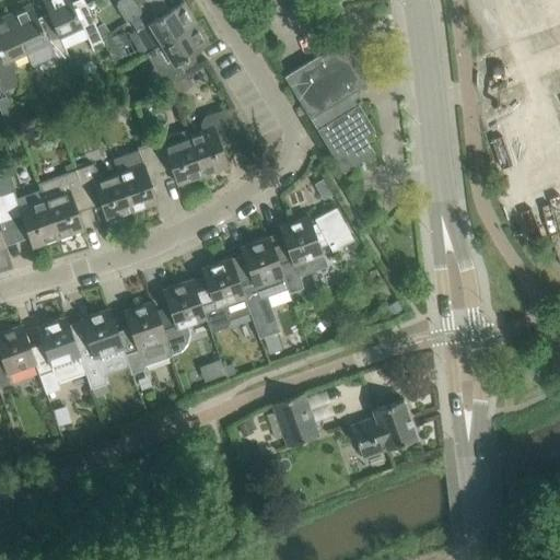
[(42,0),(50,19),(58,35),(59,34),(81,24),(70,0),(42,0)]
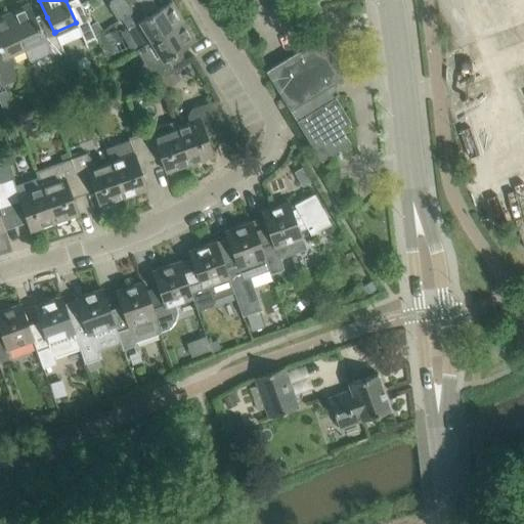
[(88,0),(86,0),(81,4),(85,11),(90,8),(91,4),(88,0)]
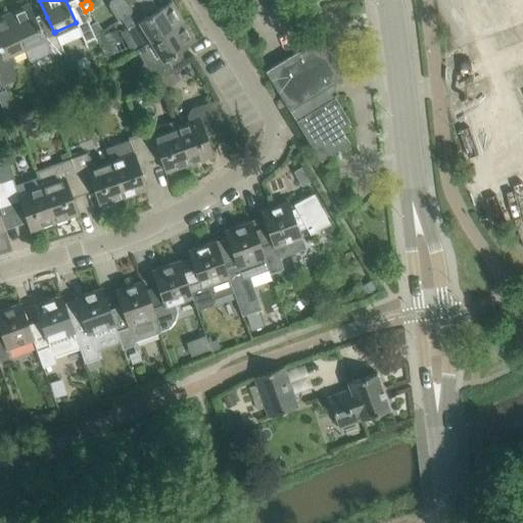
[(109,25),(110,26),(122,18),(147,2),(145,0),(108,0),(109,0),(108,5),(116,20),(109,25)]
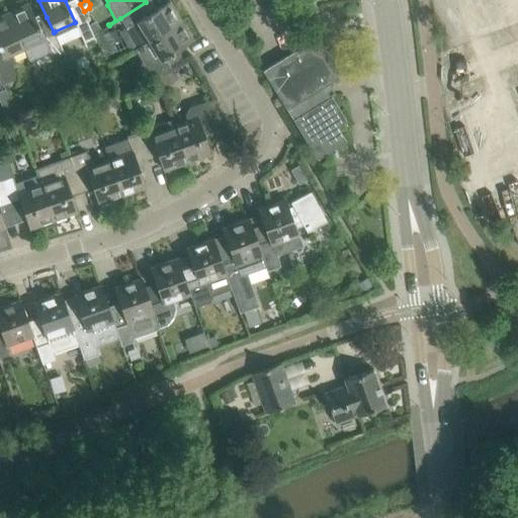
[(149,40),(181,20),(169,1),(152,12),(146,2),(120,18),(125,27),(138,47),(148,39),(149,40)]
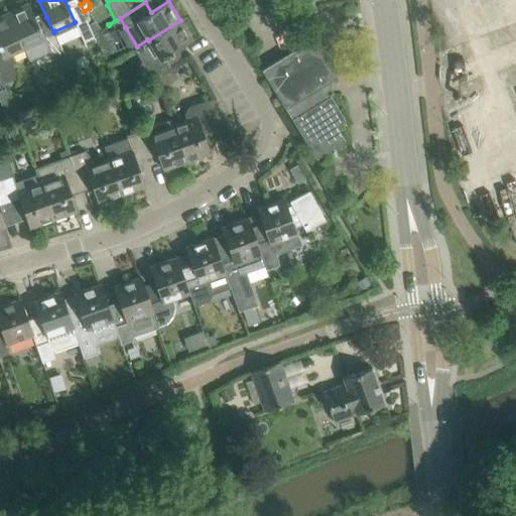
[(28,3),(7,13),(22,46),(29,61),(49,51),(52,56),(65,51),(54,31),(53,32),(46,17),(36,21),(28,3)]
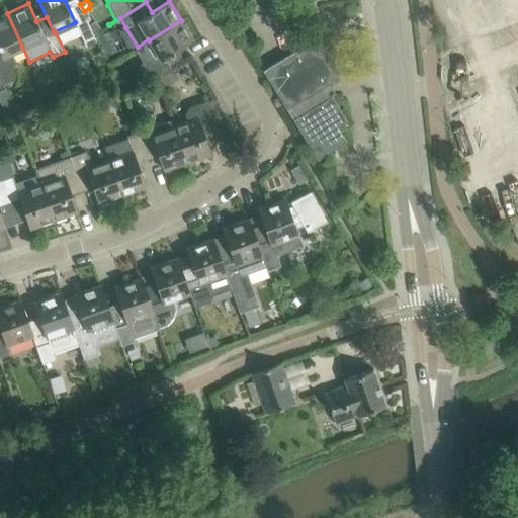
[(0,78),(2,83),(13,78),(12,66),(13,65),(11,52),(22,47),(7,13),(0,16),(0,78)]
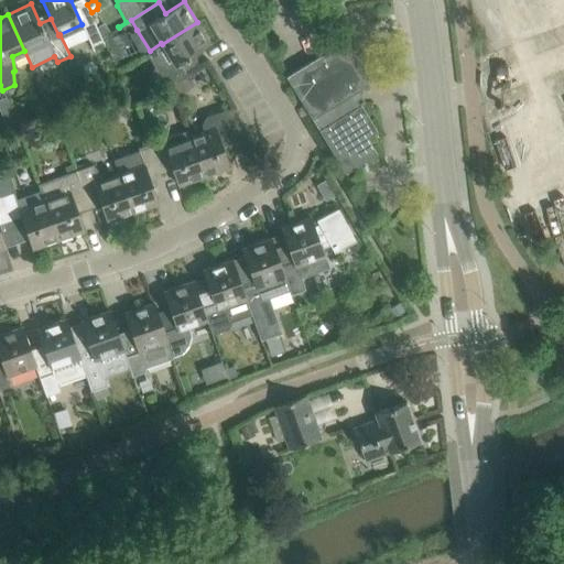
[(210,44),(197,22),(162,44),(162,45),(148,53),(155,66),(151,78),(159,90),(197,65),(191,56),(210,44)]
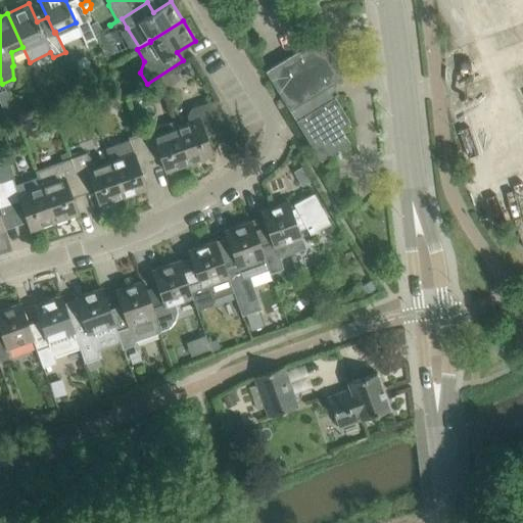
[(78,28),(85,43),(87,47),(97,42),(96,38),(89,22),(78,28)]
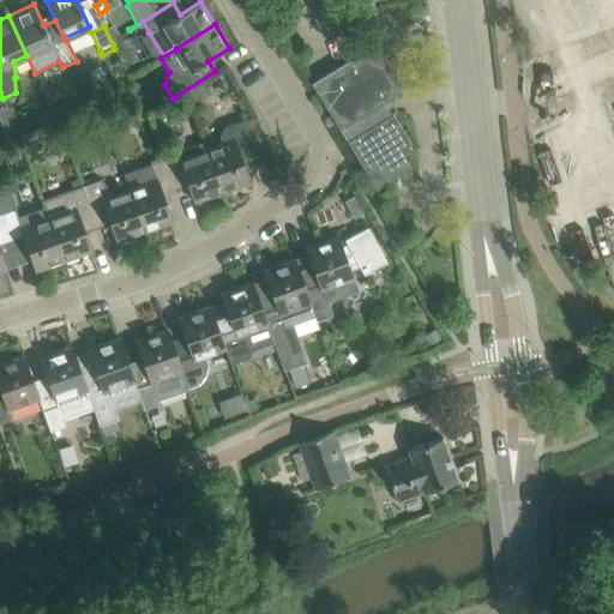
[(312,83),(312,84),(339,130),(379,106),(405,90),(377,43),(312,83)]
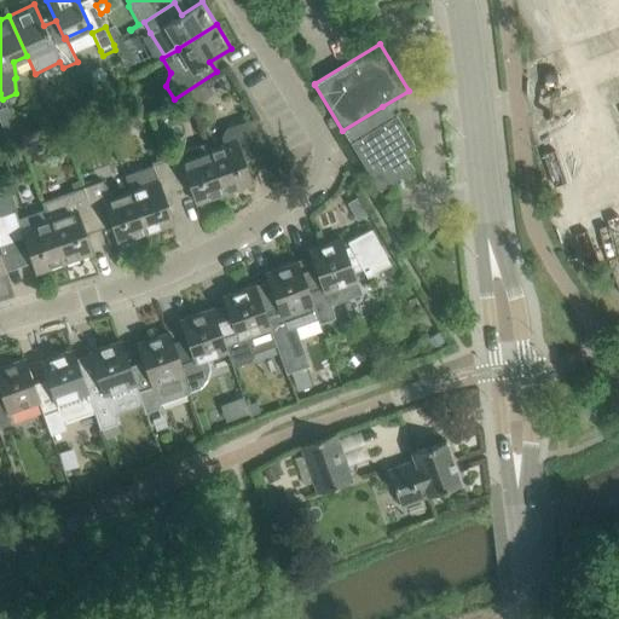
[(204,84),(190,92),(197,104),(212,96),(204,84)]
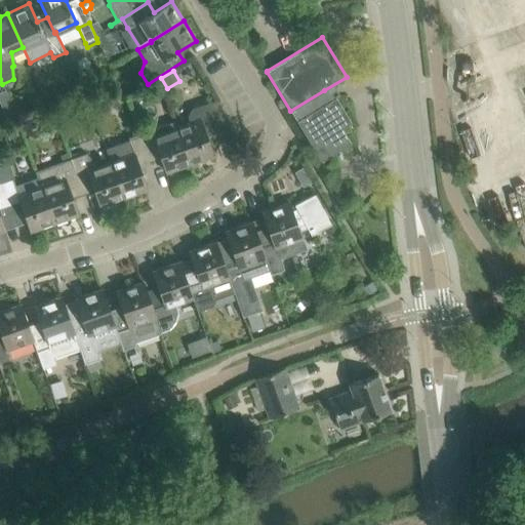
[(324,90),(290,111),(321,161),(351,144),(341,128),(351,123),(336,97),(330,101),(324,90)]
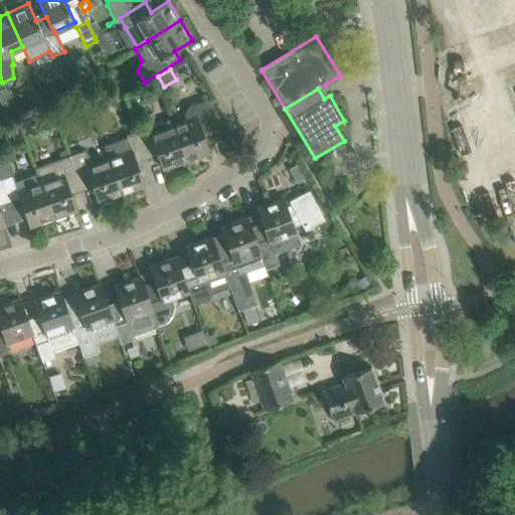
[(186,120),(173,125),(186,161),(209,153),(202,134),(228,124),(212,99),(188,107),(183,114),(186,120)]
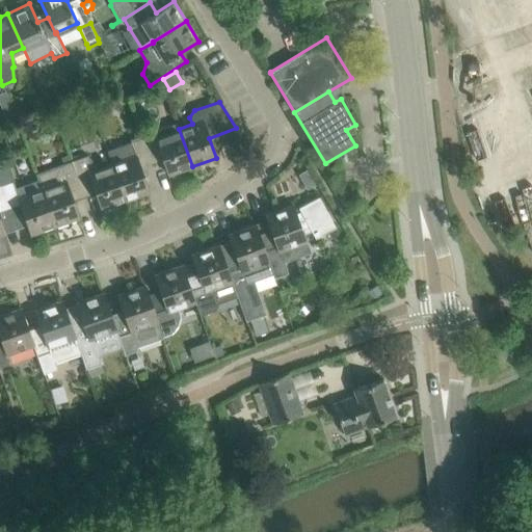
[(177,123),(141,135),(150,159),(161,155),(168,175),(192,166),(179,129),(177,123)]
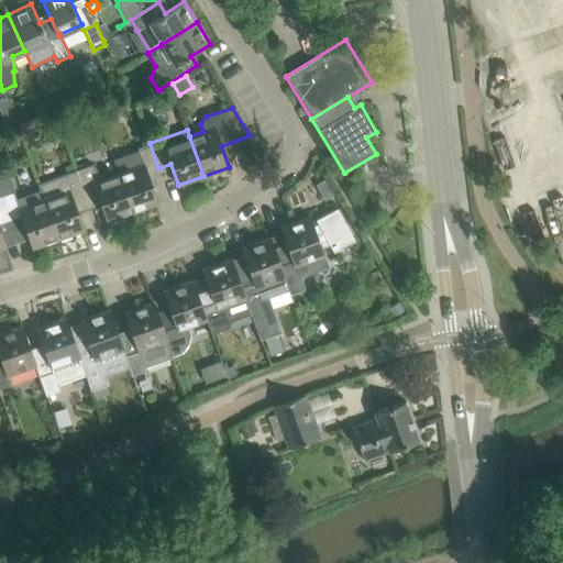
[(138,150),(113,158),(133,212),(158,203),(146,173),(158,168),(150,143),(138,147),(138,150)]
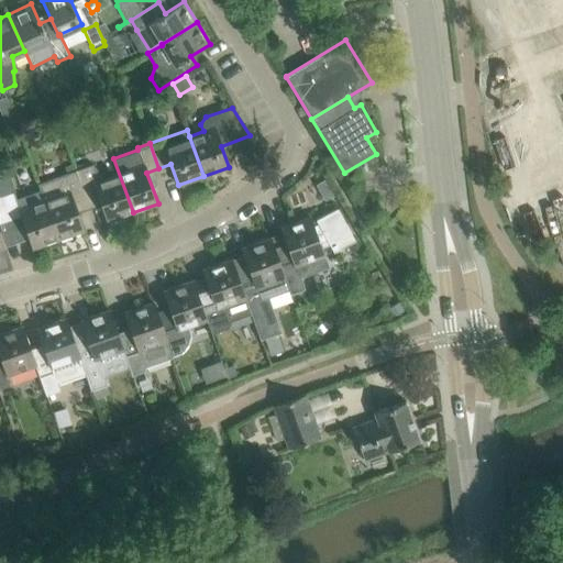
[(91,165),(75,170),(87,205),(99,200),(107,222),(133,212),(113,158),(112,159),(118,174),(102,179),(91,165)]
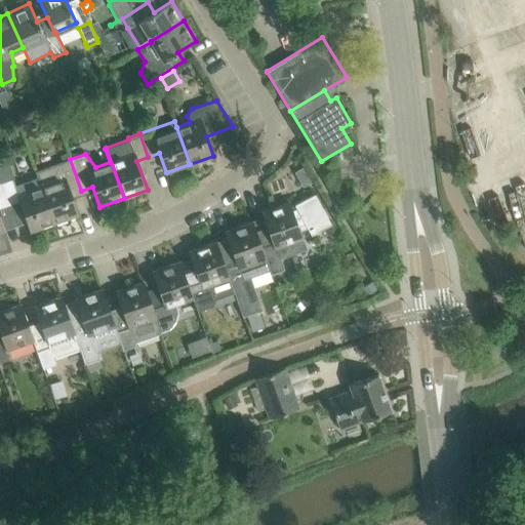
[(35,171),(40,187),(41,187),(54,224),(78,214),(71,195),(81,191),(70,159),(35,171)]
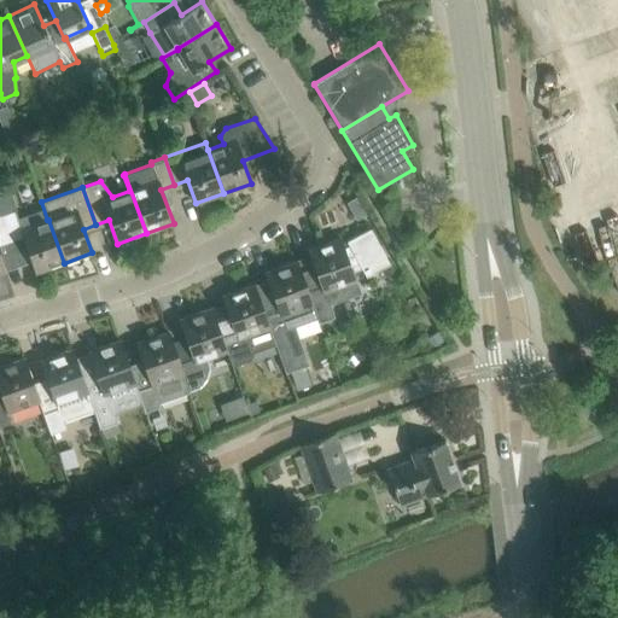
[(15,211),(1,216),(10,243),(23,238),(36,273),(64,263),(48,220),(47,220),(21,229),(15,211)]
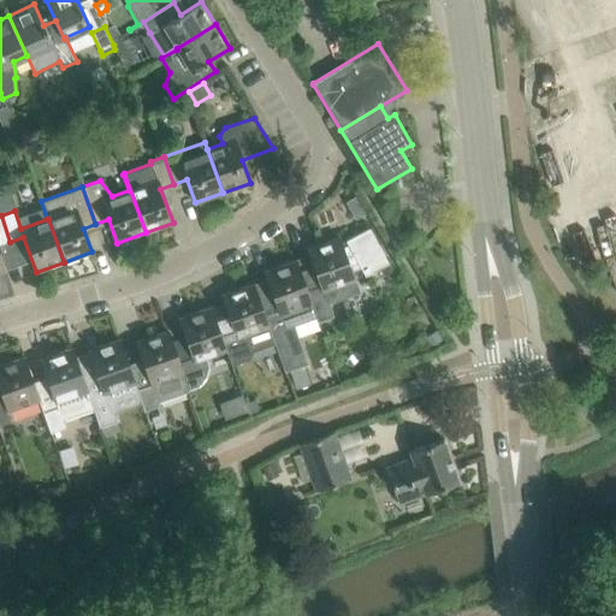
[(0,272),(6,270),(0,254),(0,246),(10,242),(1,215),(0,215),(0,272)]
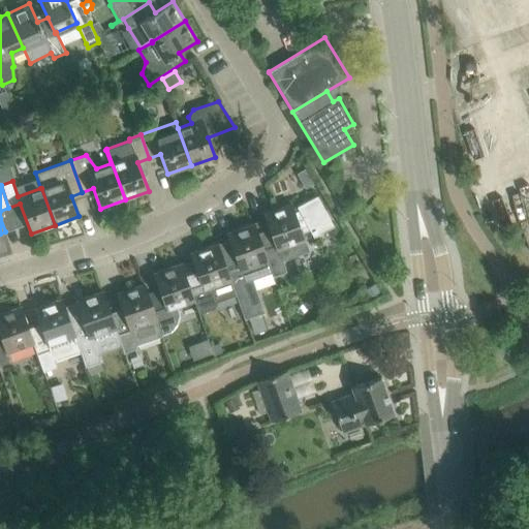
[(317,195),(301,205),(318,234),(334,225),(317,195)]
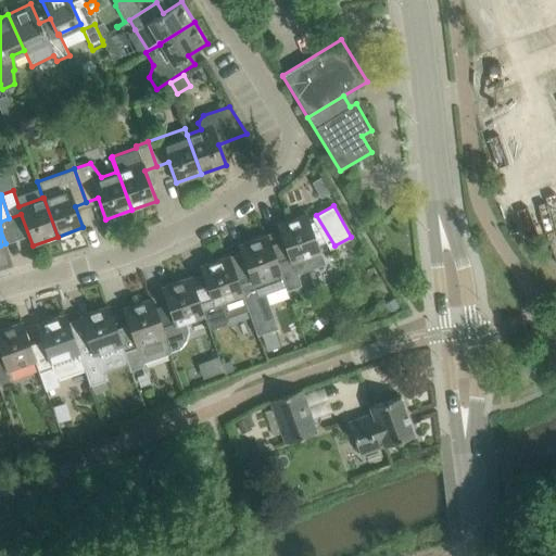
[(285,245),(273,250),(286,290),(299,285),(294,274),(324,263),(320,253),(318,245),(326,242),(330,250),(332,249),(332,247),(335,245),(316,215),(312,217),(314,222),(310,224),(305,214),(277,224),(285,245)]
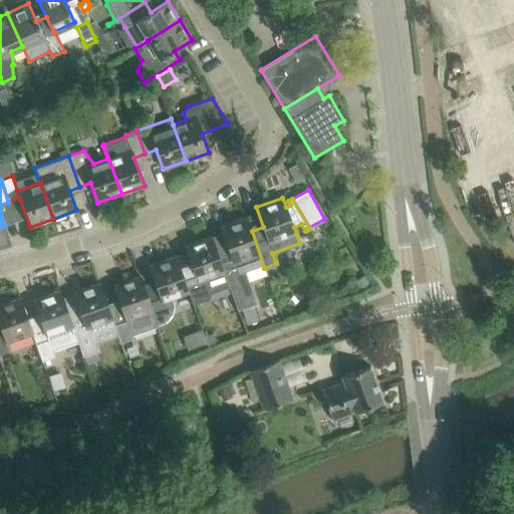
[(227,246),(216,250),(224,273),(223,273),(227,284),(228,287),(237,313),(243,311),(248,325),(259,321),(254,307),(257,306),(246,274),(264,268),(263,265),(252,231),(247,218),(221,227),(227,246)]
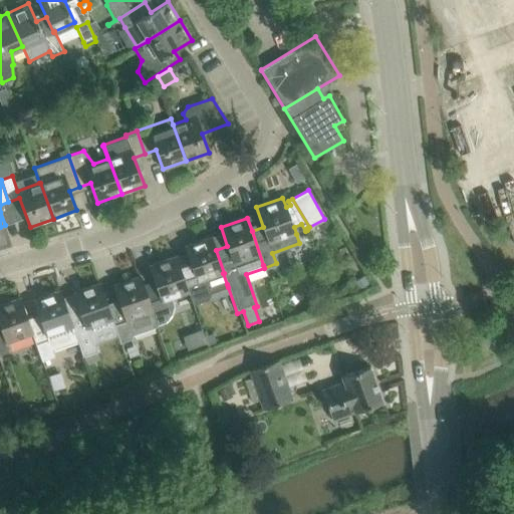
[(224,273),(216,250),(211,237),(185,246),(192,266),(180,270),(188,292),(192,305),(207,300),(210,293),(228,287),(227,284),(223,273),(224,273)]
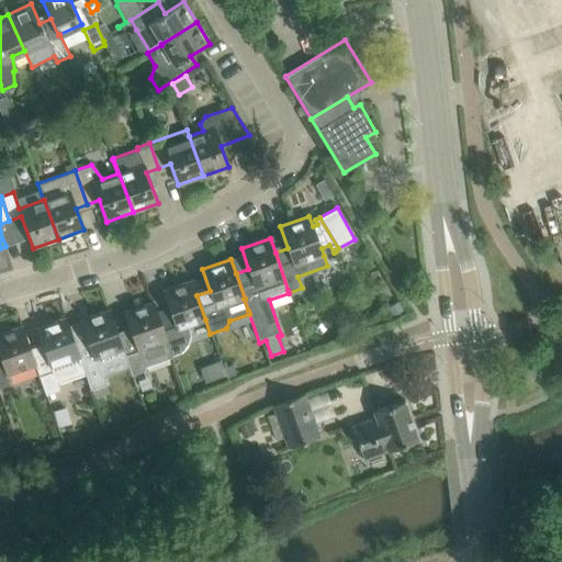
[(170,312),(158,316),(172,356),(177,353),(181,351),(187,344),(189,335),(189,330),(187,326),(205,319),(197,295),(192,280),(163,291),(170,312)]
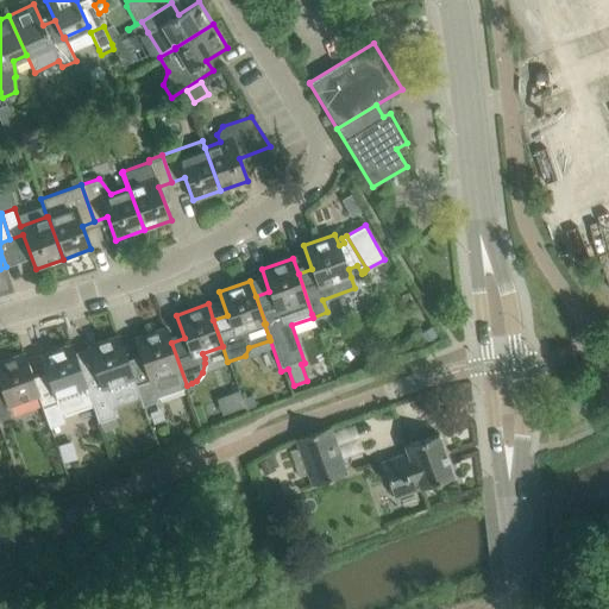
[(418,336),(425,346),(440,337),(433,326),(418,336)]
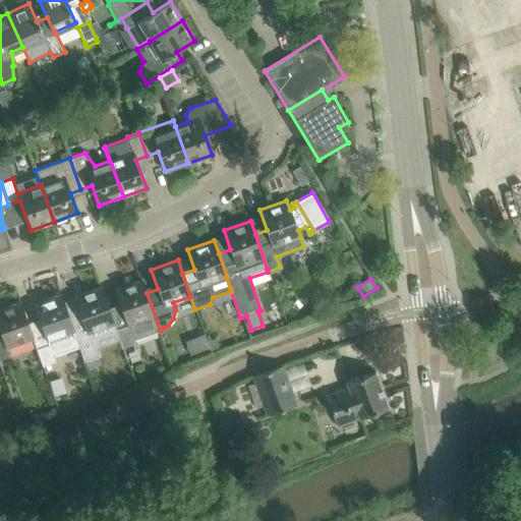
[(121,309),(110,312),(114,324),(113,324),(119,341),(122,348),(134,343),(133,340),(160,330),(147,293),(141,280),(114,289),(121,309)]
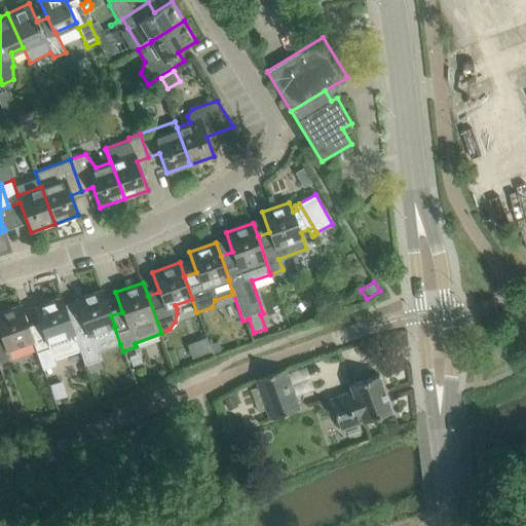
[(115,327),(111,315),(102,290),(75,300),(82,320),(71,324),(74,334),(73,334),(78,347),(79,349),(84,365),(100,360),(98,352),(120,344),(114,327),(115,327)]
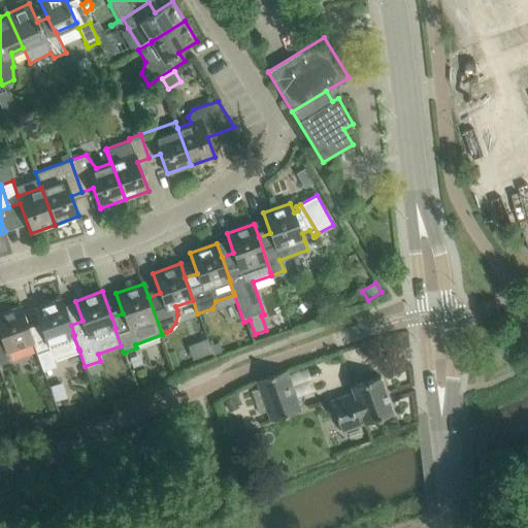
[(41,328),(30,332),(33,343),(42,370),(56,366),(53,360),(79,351),(78,349),(73,335),(74,335),(71,325),(62,298),(34,308),(41,328)]
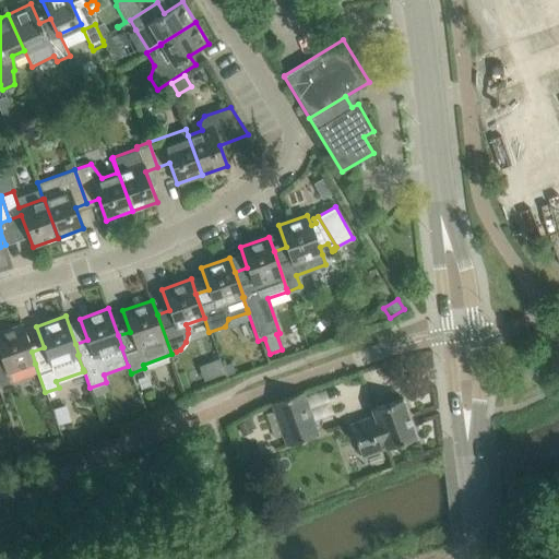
[(0,354),(0,355),(0,382),(10,379),(8,373),(35,364),(32,352),(22,324),(0,331),(0,354)]
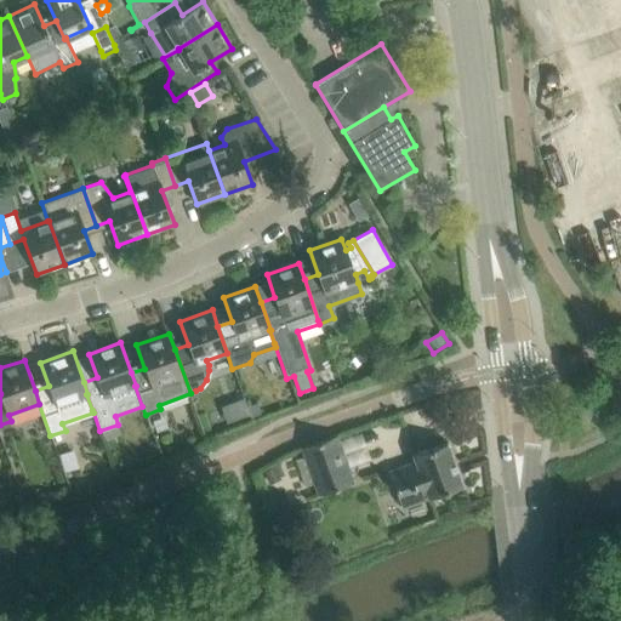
[(258,404),(249,406),(252,416),(262,412),(258,404)]
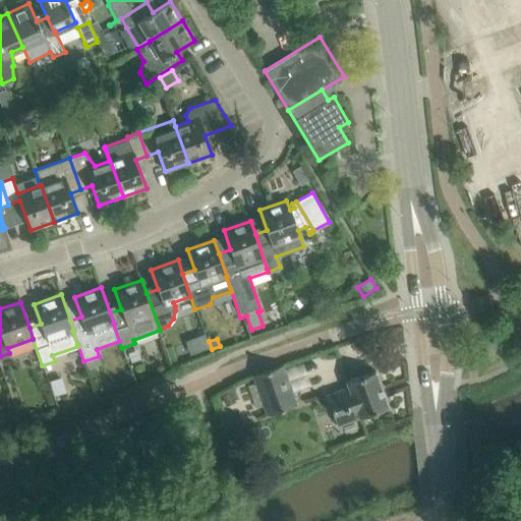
[(281,365),(253,375),(268,415),(295,406),(281,365)]
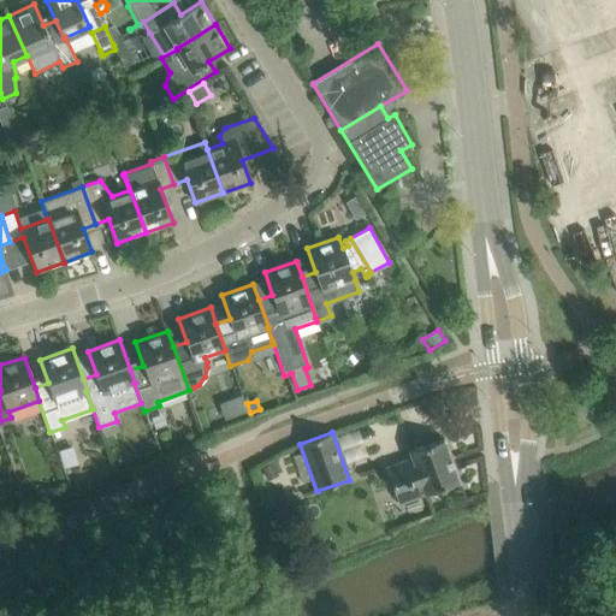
[(385,467),(394,490),(398,502),(422,493),(422,496),(460,483),(444,439),(409,451),(412,457),(385,467)]
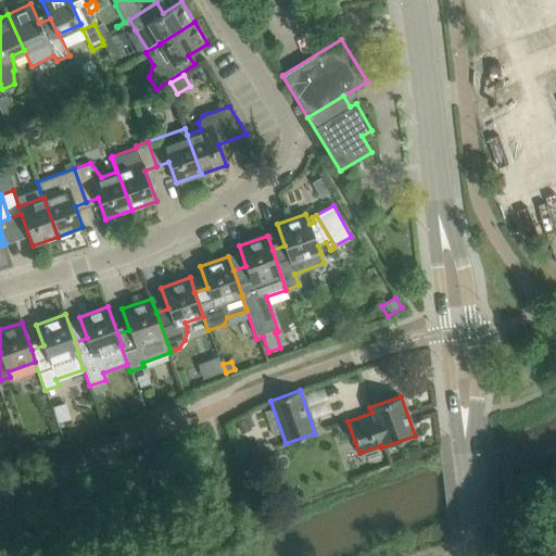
[(254,426),(250,416),(236,422),(241,433),(251,429),(250,427),(254,426)]
